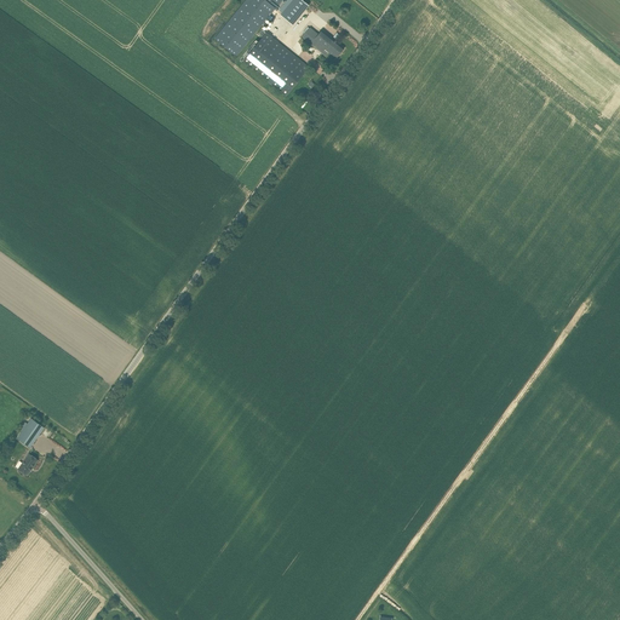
[(281,0),(245,0),(214,39),(236,56),(268,18),(270,21),(274,17),(270,15),(281,0)]
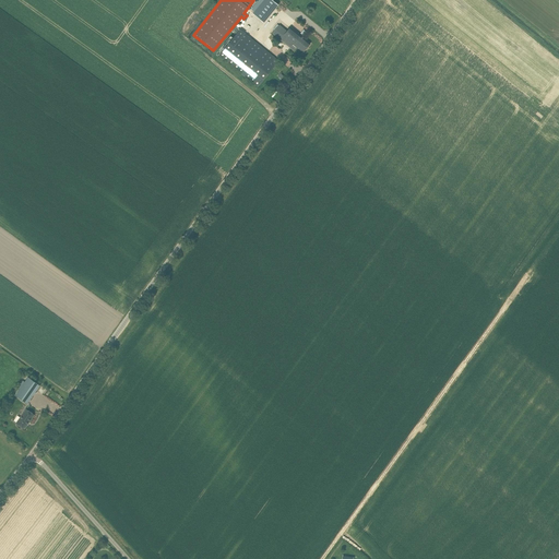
[(278,6),(271,0),(263,0),(252,13),(264,23),(278,6)]
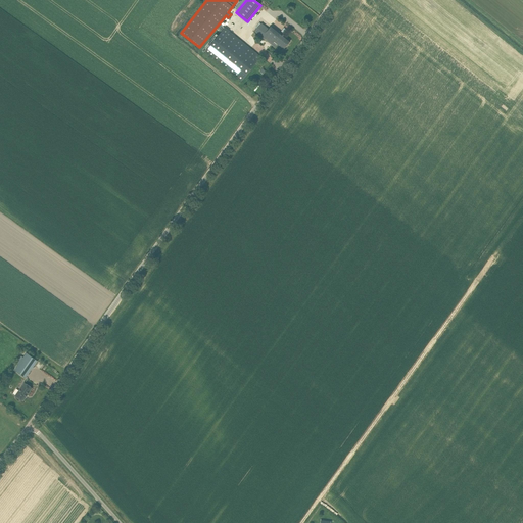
[(268,29),(262,22),(254,31),(271,44),(274,41),(284,49),(290,41),(271,25),(268,29)]
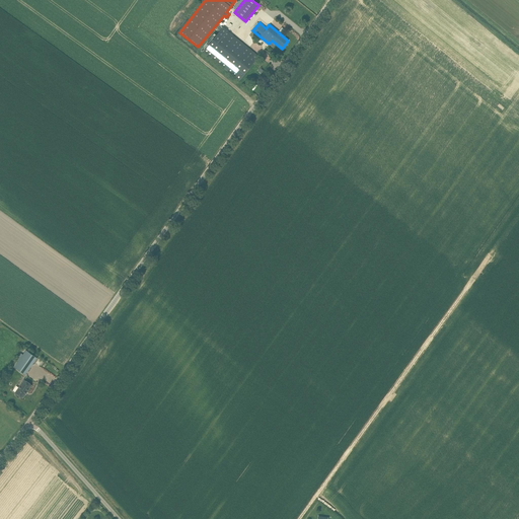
[(223,27),(220,24),(217,27),(220,30),(216,35),(214,33),(208,42),(210,44),(203,51),(238,80),(258,56),(223,26),(223,27)]
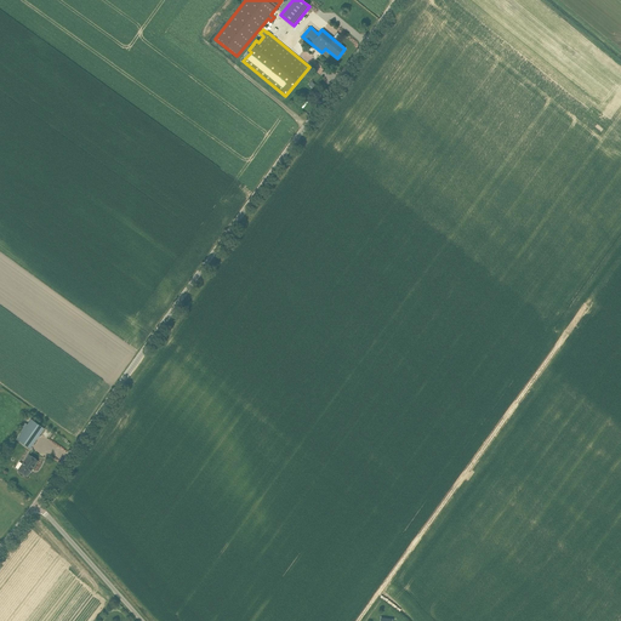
[(315,160),(311,166),(319,172),(324,165),(324,166),(330,158),(319,151),(314,158),(315,160)]
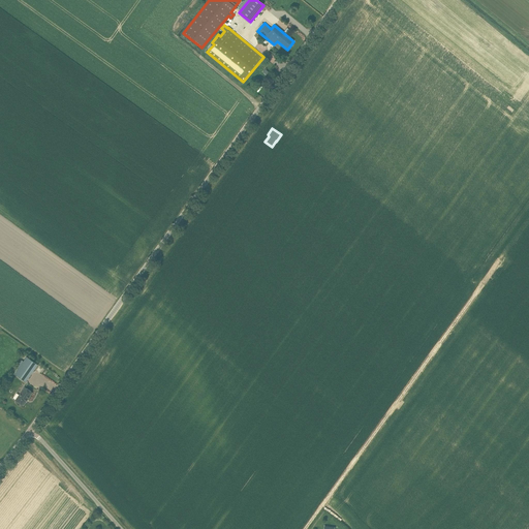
[(208,283),(213,286),(217,281),(212,278),(208,283)]
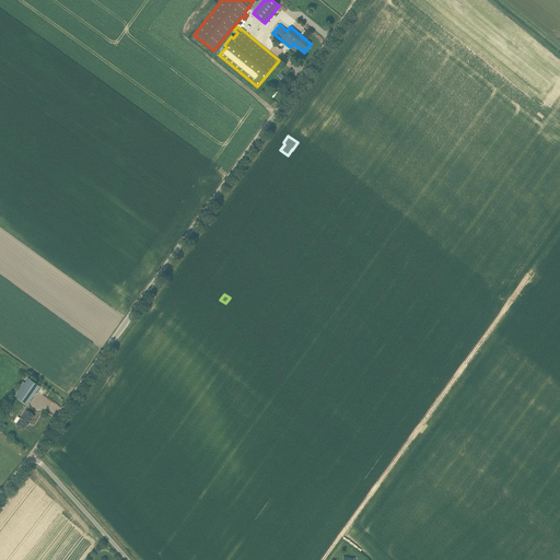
[(161,313),(167,318),(172,312),(174,313),(178,306),(170,300),(164,306),(164,307),(161,313)]
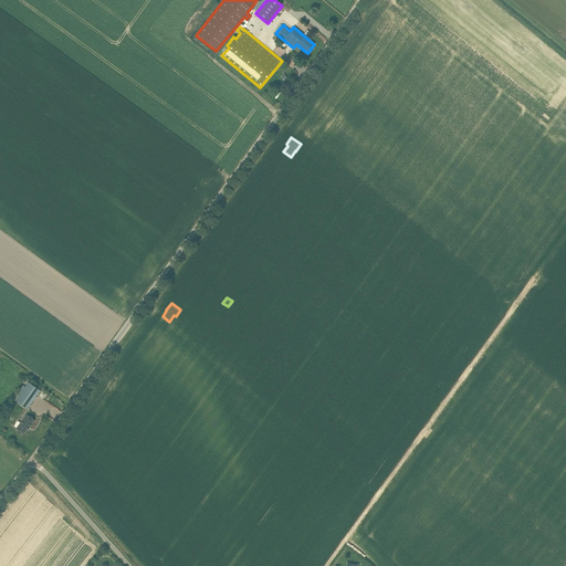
[(28,408),(41,390),(29,381),(16,400),(28,408)]
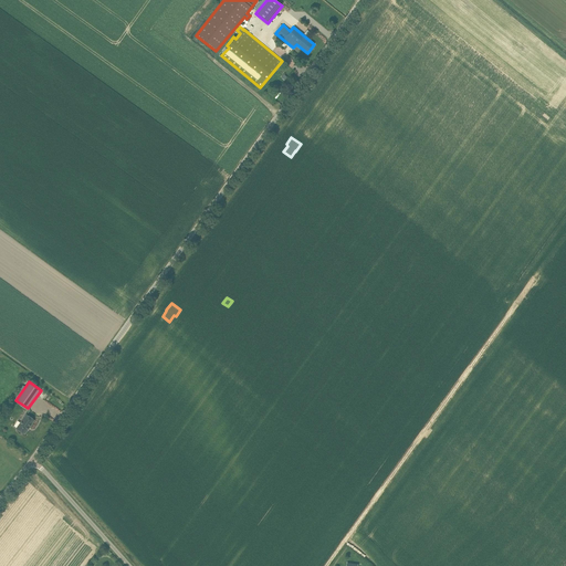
[(27,415),(17,429),(24,433),(34,420),(27,415)]
